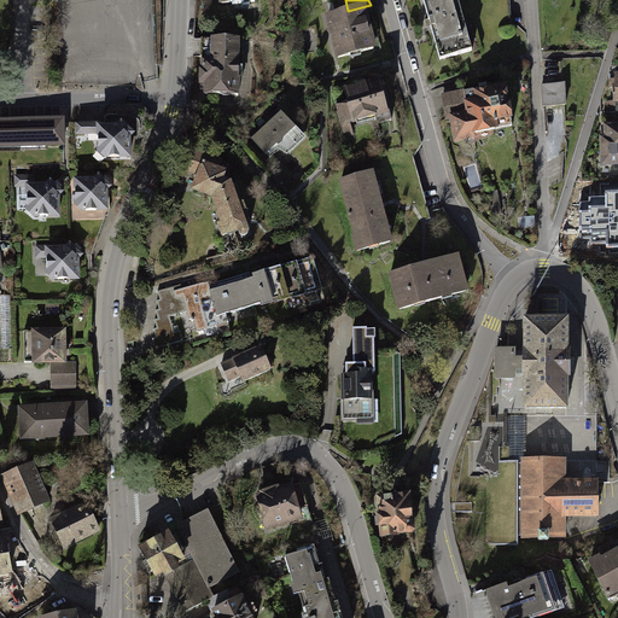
[(459,0),(424,0),(441,60),(473,52),(459,0)]
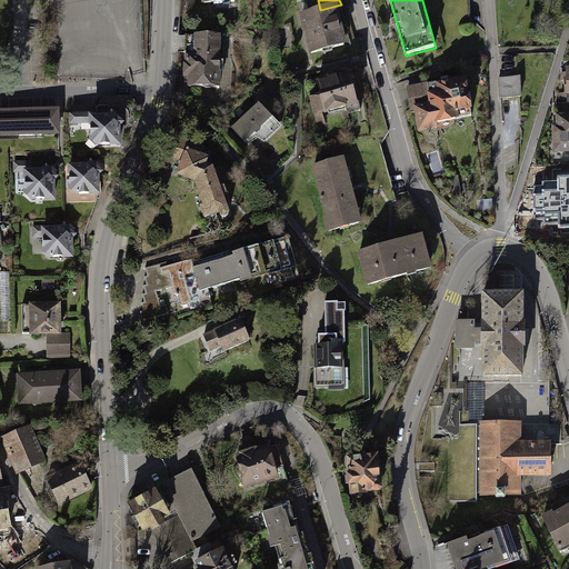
[(320,10),(299,16),(309,56),(348,47),(337,6),(320,10)]
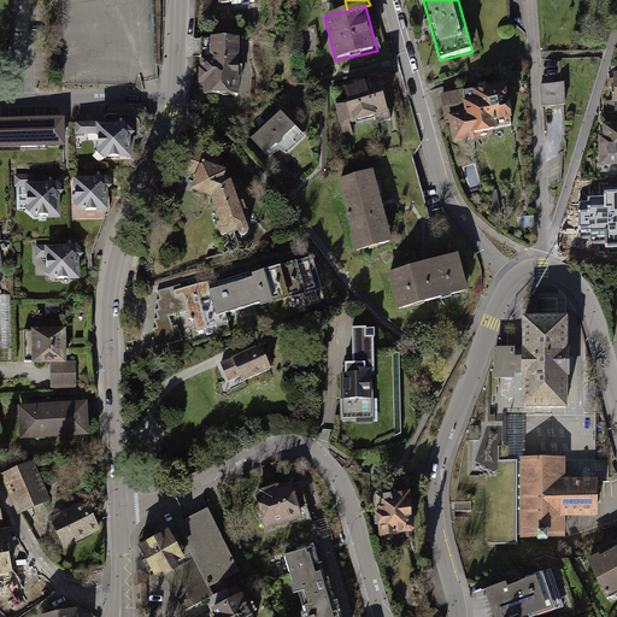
[(236,45),(199,43),(198,98),(235,98),(236,45)]
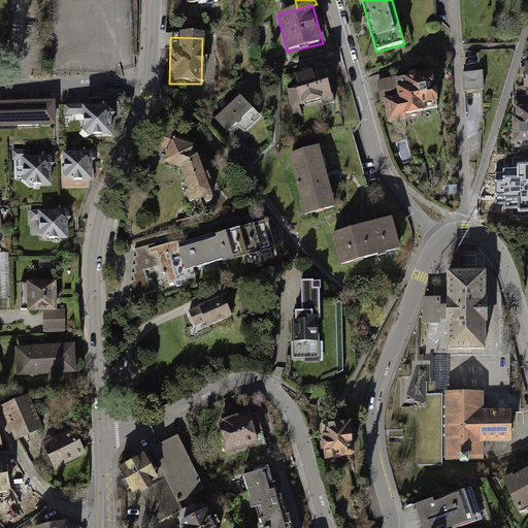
[(324,68),(292,76),(295,88),(286,91),(291,109),(321,101),(323,106),(335,102),(333,95),(332,95),(324,68)]
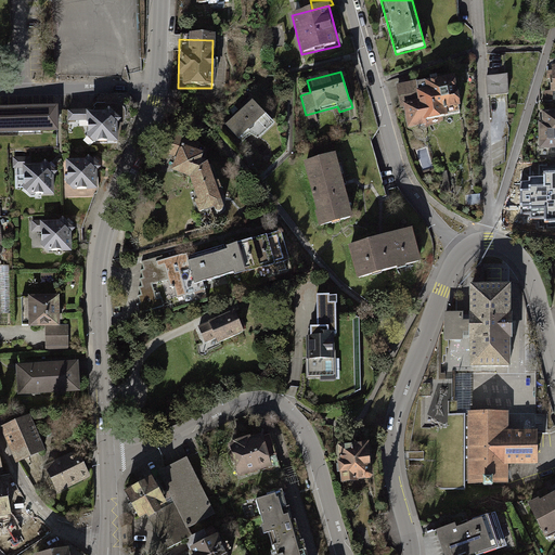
[(507,76),(486,77),(487,95),(508,94),(507,76)]
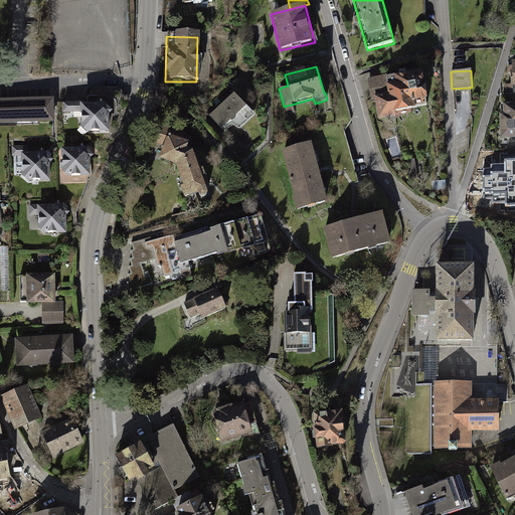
[(383,95),(375,97),(375,100),(379,121),(396,117),(396,114),(417,110),(417,109),(428,107),(427,102),(428,102),(423,72),(386,78),(386,76),(368,79),(371,94),(382,92),(383,95)]
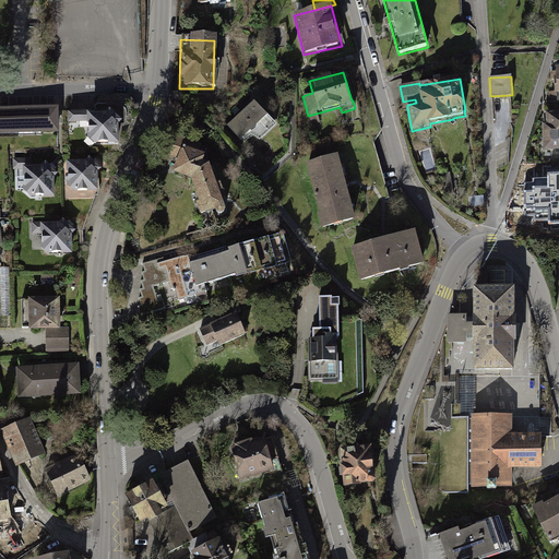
[(415,99),(403,102),(404,109),(407,108),(407,105),(416,103),(415,99)]
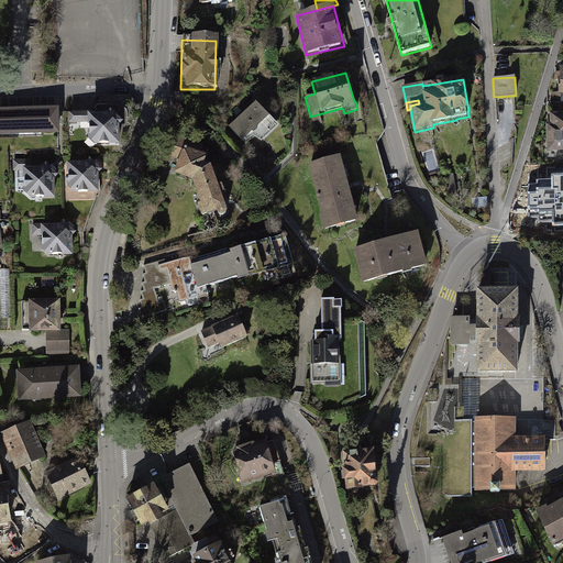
[(253,105),(223,132),(238,146),(250,134),(260,145),(276,129),(253,105)]
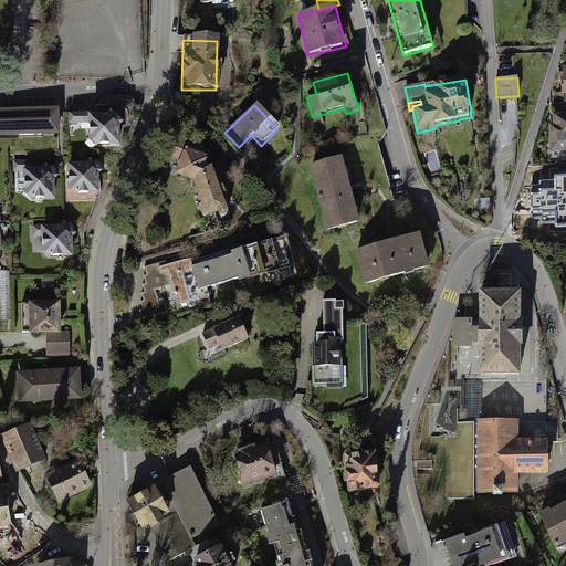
[(60,111),(0,113),(0,139),(61,137),(60,111)]
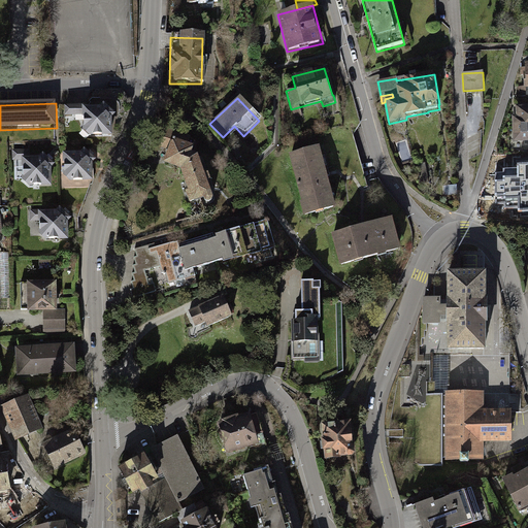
[(117,107),(68,108),(68,122),(87,122),(87,137),(118,136),(117,107)]
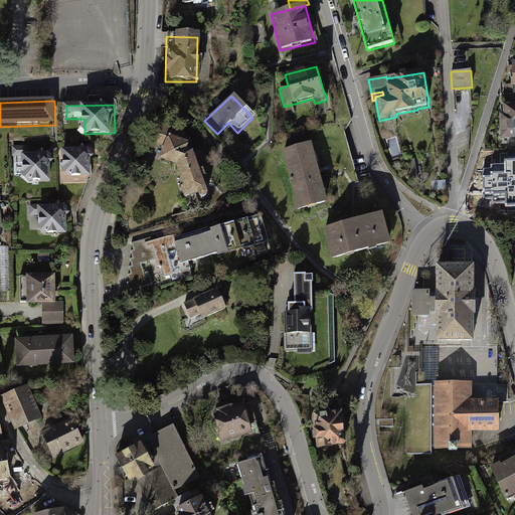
[(514,105),(502,106),(503,137),(514,136),(514,105)]
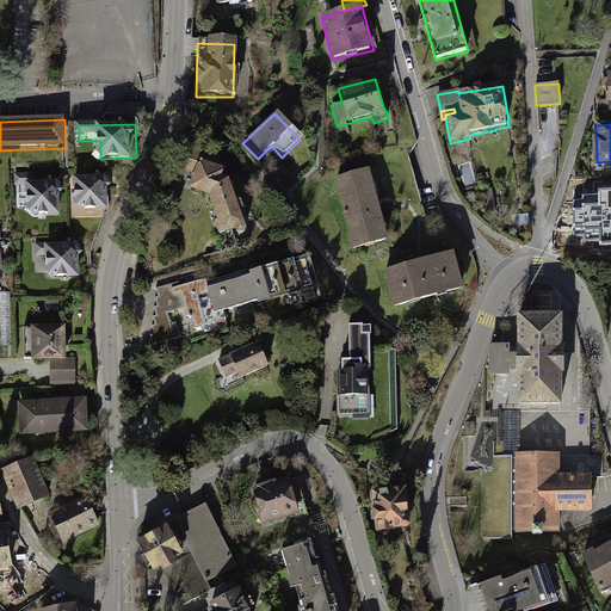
[(226,167),(202,158),(190,186),(209,196),(229,178),(223,174),(226,167)]
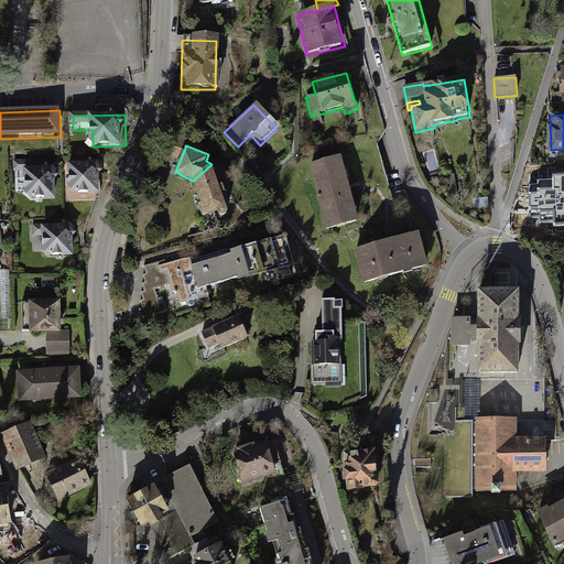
[(342,158),(310,166),(323,216),(321,217),(325,232),(359,224),(349,186),(342,158)]
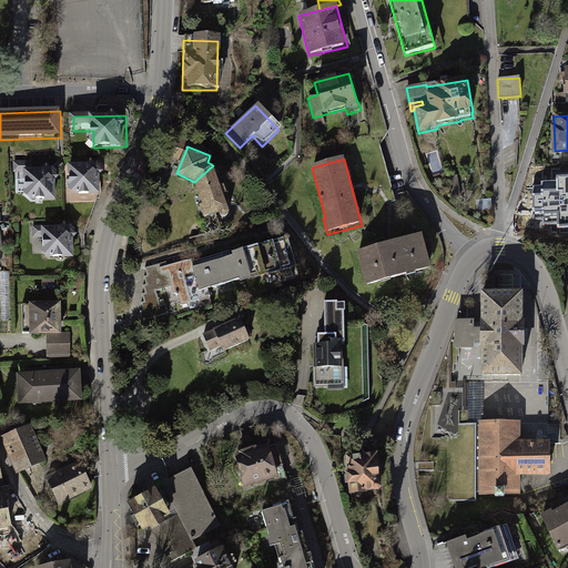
[(56,165),(16,168),(17,196),(29,196),(29,204),(58,202),(56,165)]
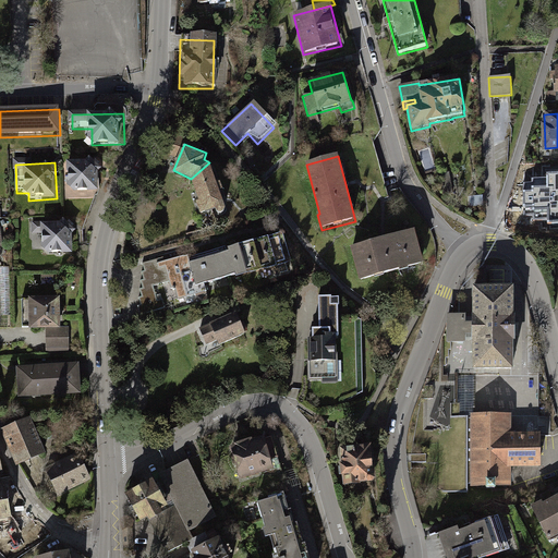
[(100,162),(69,164),(70,196),(101,195),(100,162)]
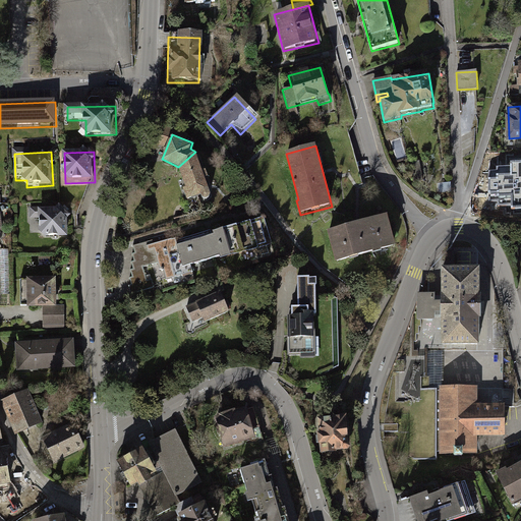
[(178,167),(186,186),(183,188),(187,198),(201,194),(205,197),(209,198),(210,196),(211,193),(210,187),(206,177),(209,176),(207,170),(204,171),(195,152),(178,167)]
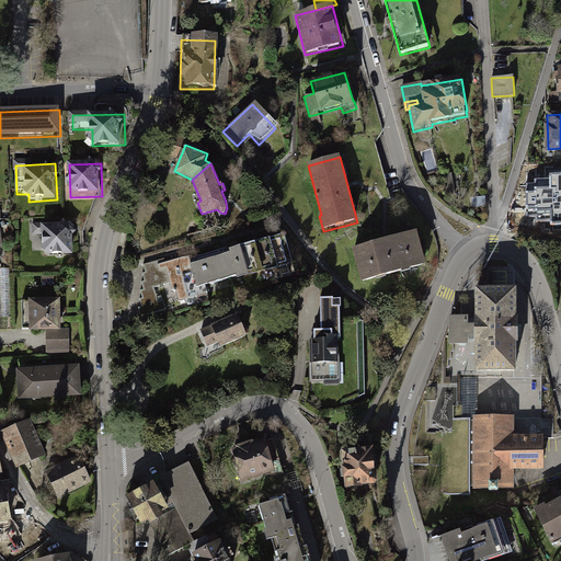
[(526,183),(527,217),(536,216),(536,221),(550,221),(551,225),(560,224),(560,172),(549,172),(549,179),(534,179),(534,183),(526,183)]
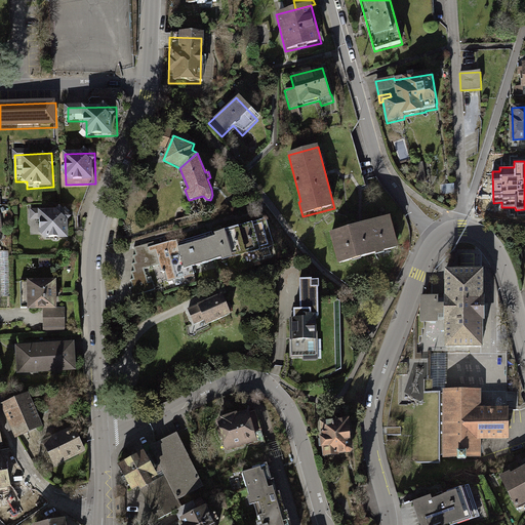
[(427,183),(422,162),(413,164),(417,184),(427,183)]
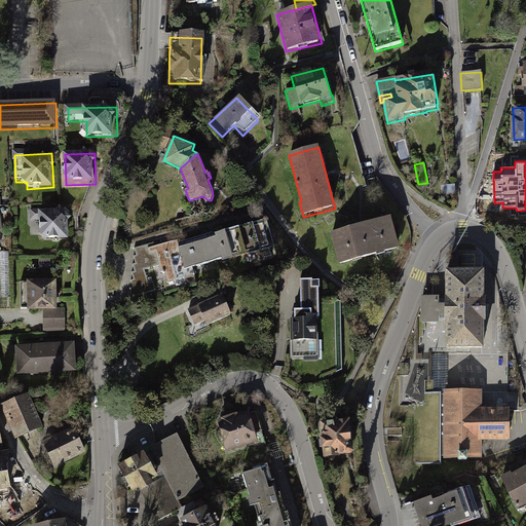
[(454,184),(442,185),(443,195),(455,194),(454,184)]
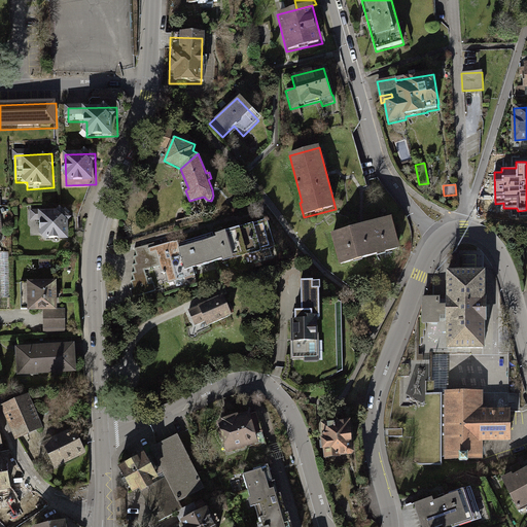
[(69,210),(31,211),(32,237),(40,237),(40,243),(69,242),(69,210)]
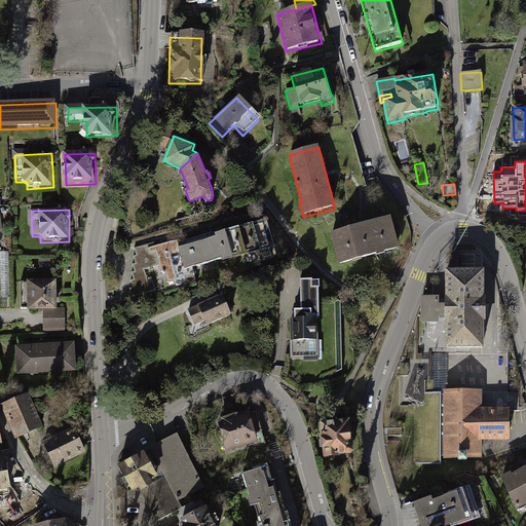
[(332,233),(340,266),(401,251),(392,218),(363,226),(351,228),(332,233)]
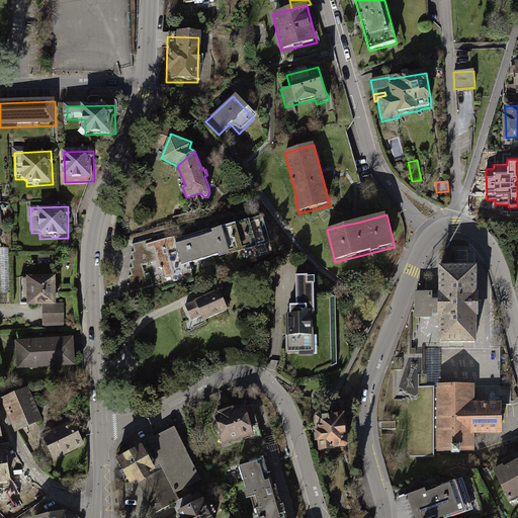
[(152,239),(133,244),(135,252),(132,252),(134,259),(131,260),(133,267),(130,268),(132,275),(128,276),(131,283),(127,284),(131,292),(153,285),(151,277),(146,278),(143,266),(157,261),(160,270),(163,269),(165,278),(191,271),(189,263),(257,244),(260,254),(267,252),(258,221),(172,245),(170,238),(153,243),(152,239)]
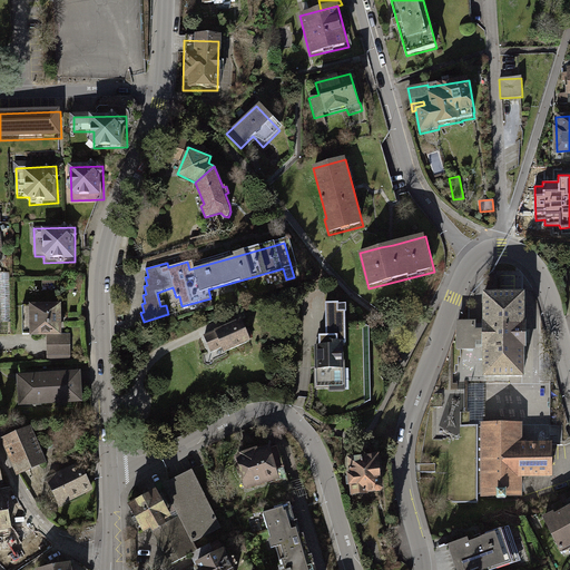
[(523,323),(523,295),(484,295),(484,324),(483,324),(483,331),(474,331),(474,322),(458,322),(458,350),(474,350),(474,341),(483,341),(483,347),(484,347),(484,376),(523,376),(523,349),(526,349),(526,323),(523,323)]
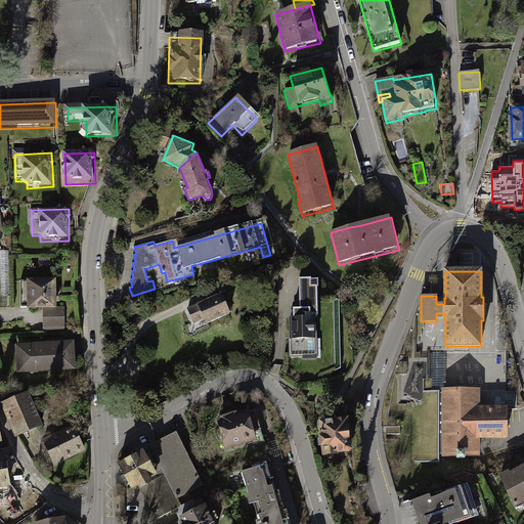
[(293,318),(291,318),(291,355),(305,355),(305,339),(314,339),(314,315),(317,315),(317,279),(311,279),(311,278),(299,278),(299,309),(293,309),(293,318)]
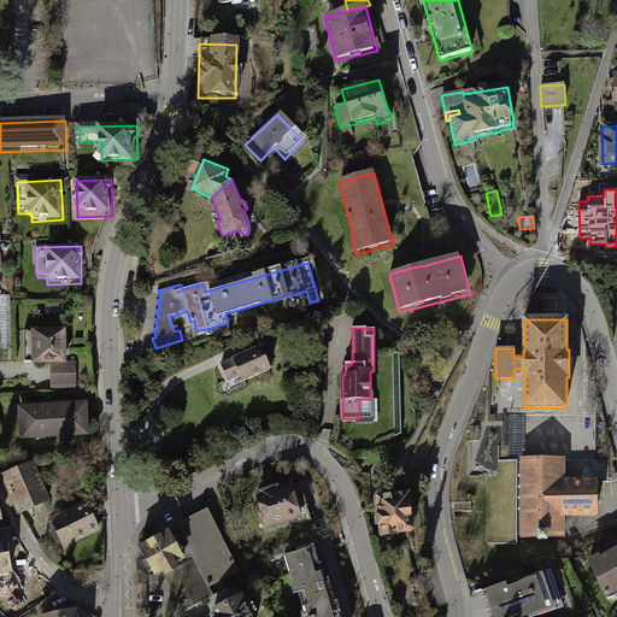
[(69,330),(34,330),(35,364),(51,364),(51,387),(80,386),(80,363),(69,363),(69,330)]
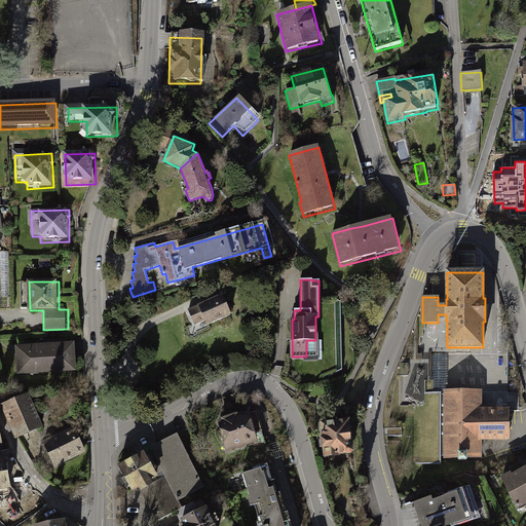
[(222,296),(188,310),(195,325),(204,321),(207,325),(230,315),(222,296)]
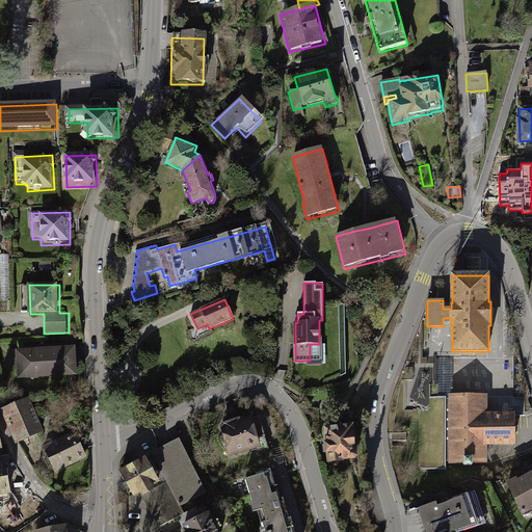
[(505,356),(504,349),(491,350),(493,358),(505,356)]
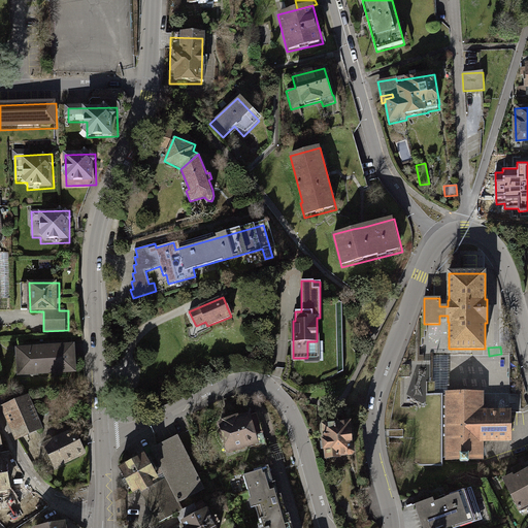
[(74,348),(20,350),(21,377),(75,375),(74,348)]
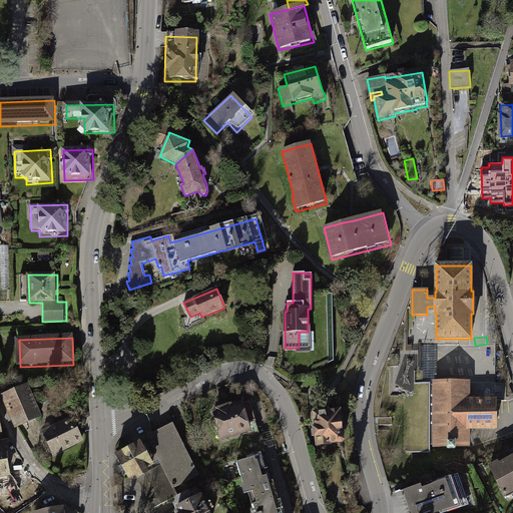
[(435,383),(435,346),(420,346),(420,370),(423,370),(423,383),(435,383)]
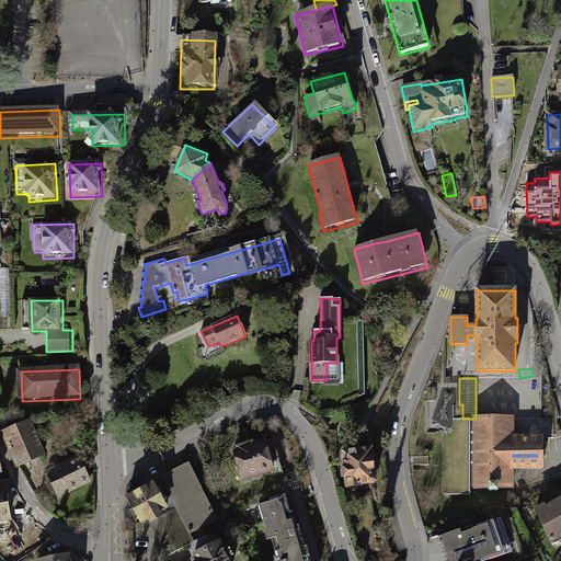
[(512,419),(476,419),(476,488),(512,488),(512,469),(541,469),(541,437),(512,437),(512,419)]
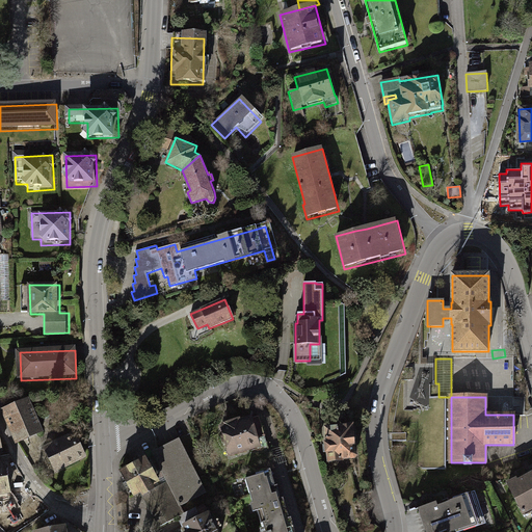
[(28,399),(3,409),(18,443),(42,432),(28,399)]
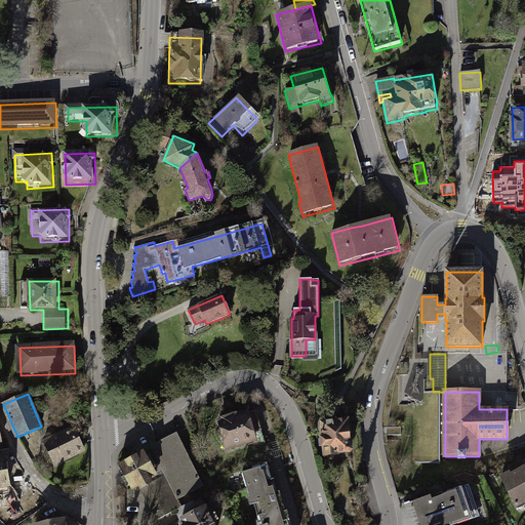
[(240,414),(218,420),(227,448),(264,438),(255,411),(241,415),(240,414)]
